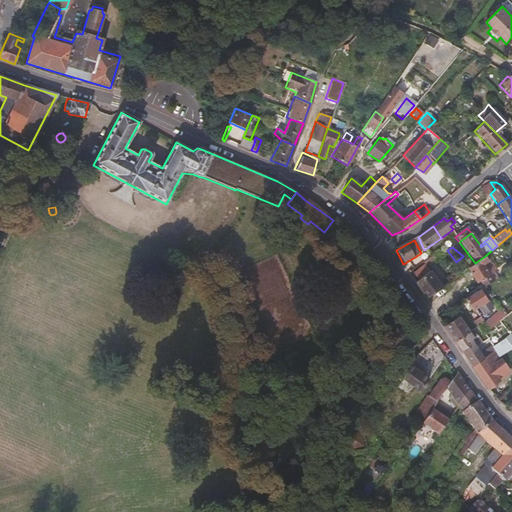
[(493,272),(488,263),(488,262),(485,256),(475,263),(468,270),(477,284),(479,282),(483,289),(498,279),(493,272)]
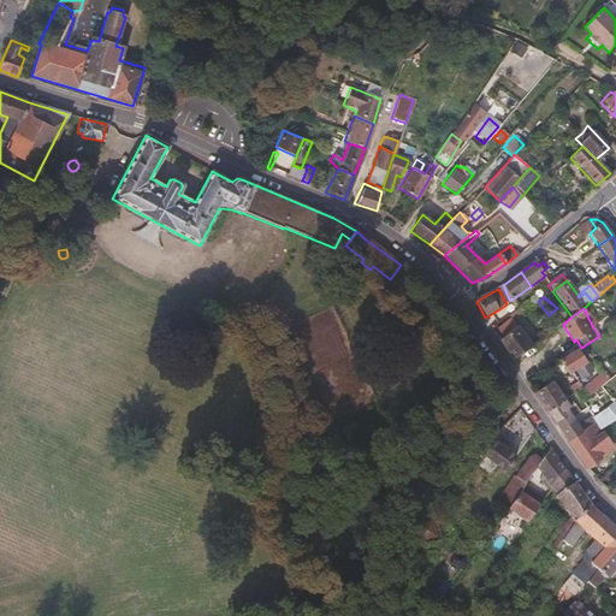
[(531,342),(533,338),(533,336),(527,329),(521,333),(510,319),(496,331),(502,339),(499,341),(513,361),(533,348),(528,344),(531,342)]
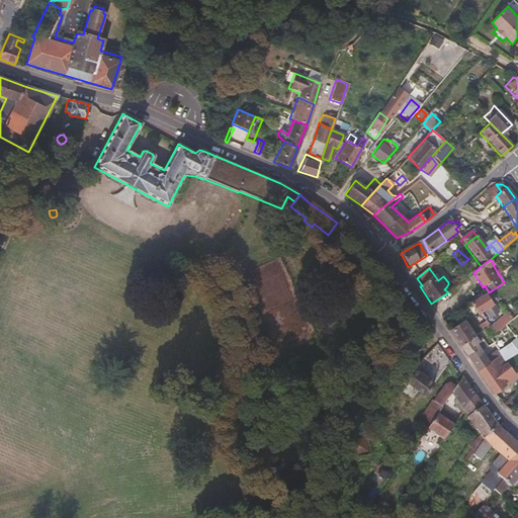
[(465,296),(460,283),(449,287),(454,300),(465,296)]
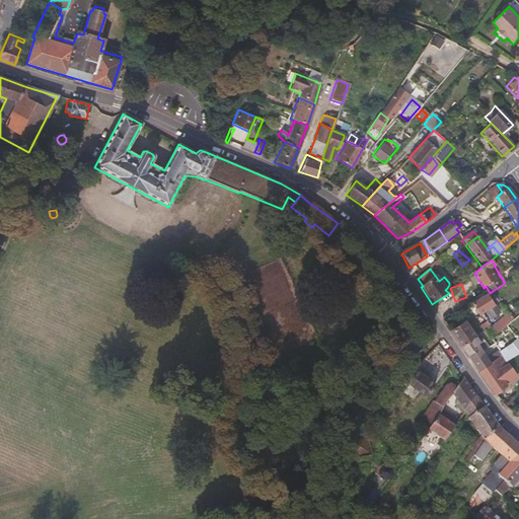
[(498,311),(487,294),(470,305),(478,316),(482,314),(487,311),(490,315),(498,311)]
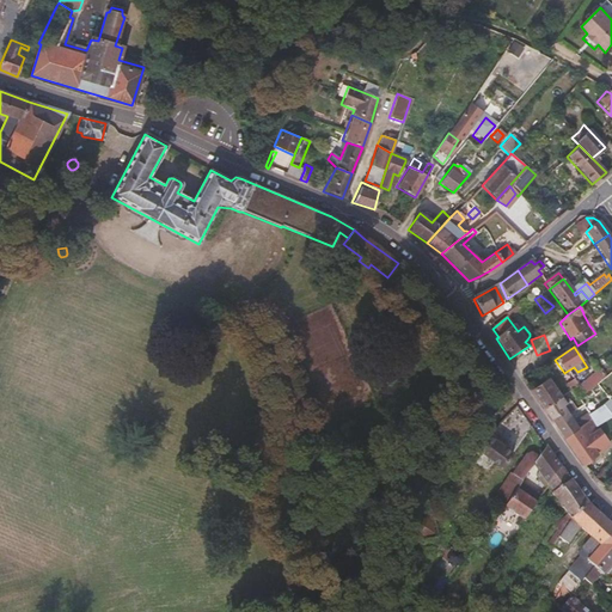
[(577,386),(568,371),(564,373),(561,375),(570,391),(577,386)]
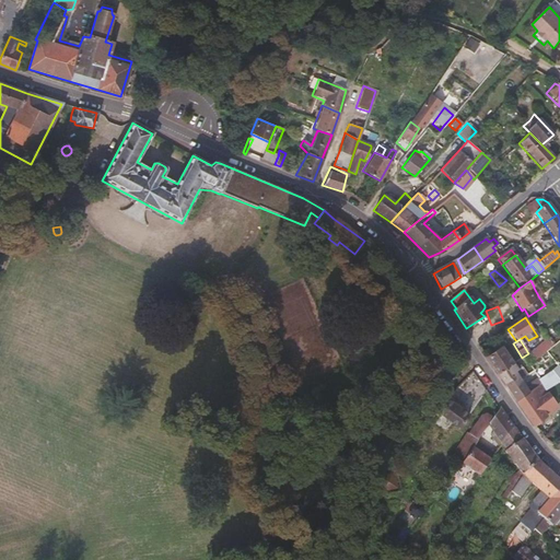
[(535,361),(552,347),(547,339),(531,353),(535,361)]
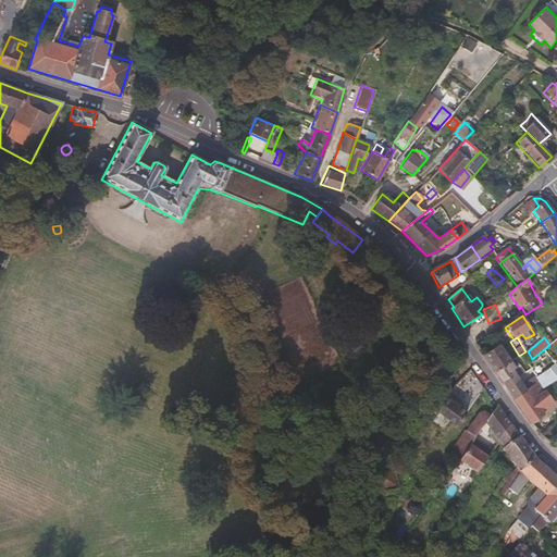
[(511,363),(499,346),(483,356),(495,373),(511,363)]
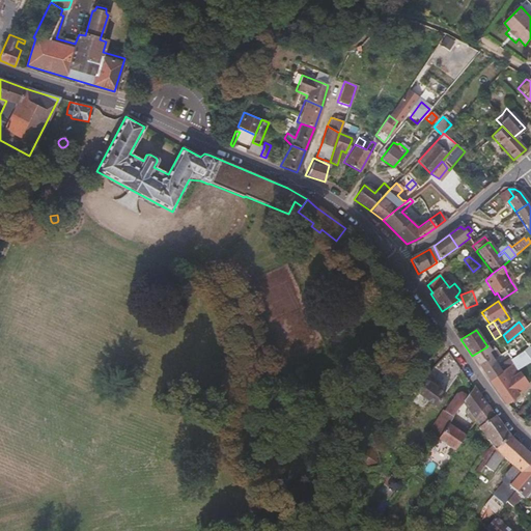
[(500,357),(495,350),(491,352),(487,346),(472,356),(478,365),(491,357),(494,361),(500,357)]
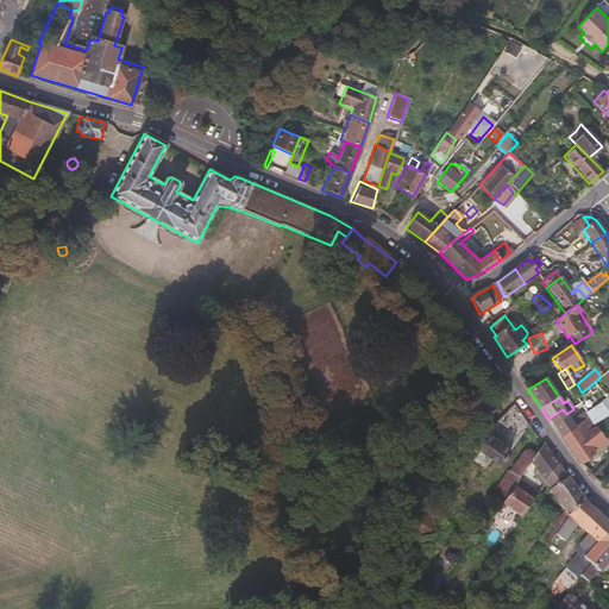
[(606,445),(592,425),(607,414),(600,403),(588,413),(585,414),(588,419),(576,427),(575,428),(560,438),(582,465),(601,449),(597,444),(600,443),(603,446),(606,445)]
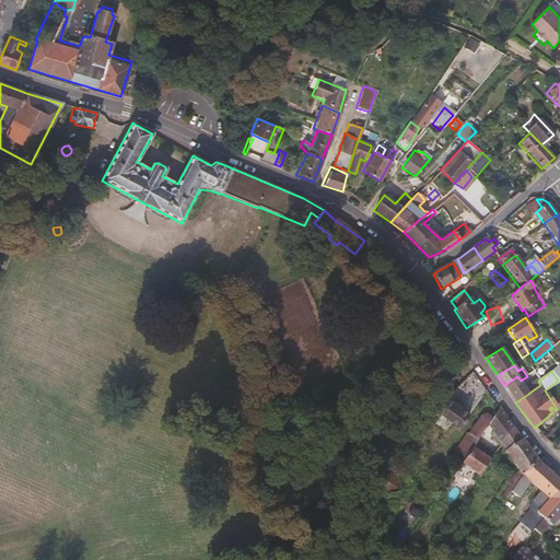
[(539,378),(526,388),(521,381),(517,376),(504,385),(515,403),(528,394),(529,393),(540,385),(538,381),(540,380),(539,378)]
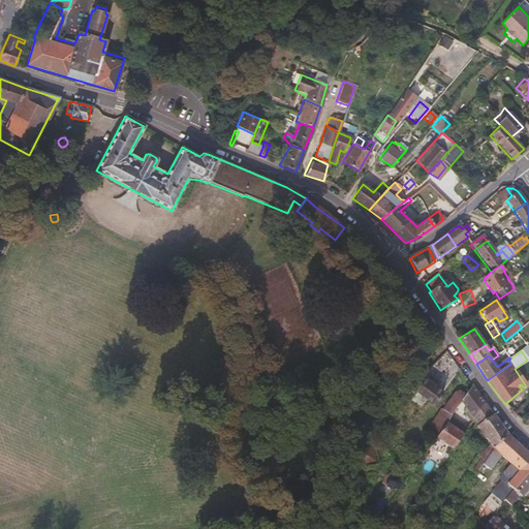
[(364,374),(366,369),(365,364),(363,363),(360,362),(360,364),(356,364),(354,370),(354,371),(355,371),(355,374),(361,376),(364,374)]
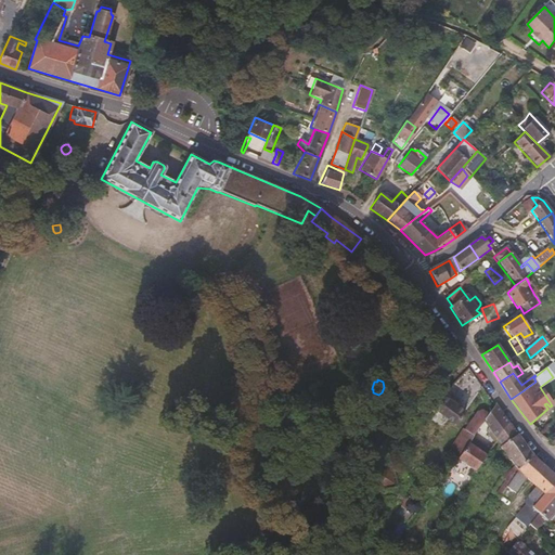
[(455,423),(463,412),(440,395),(430,405),(455,423)]
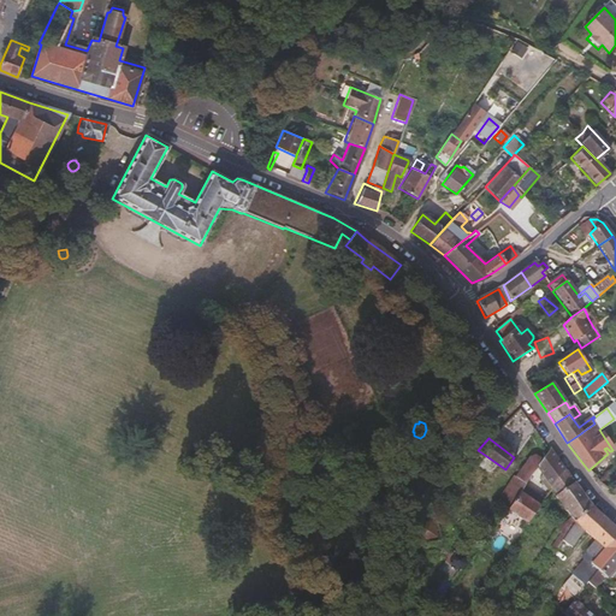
[(563,471),(554,457),(549,451),(540,462),(537,468),(551,490),(563,471)]
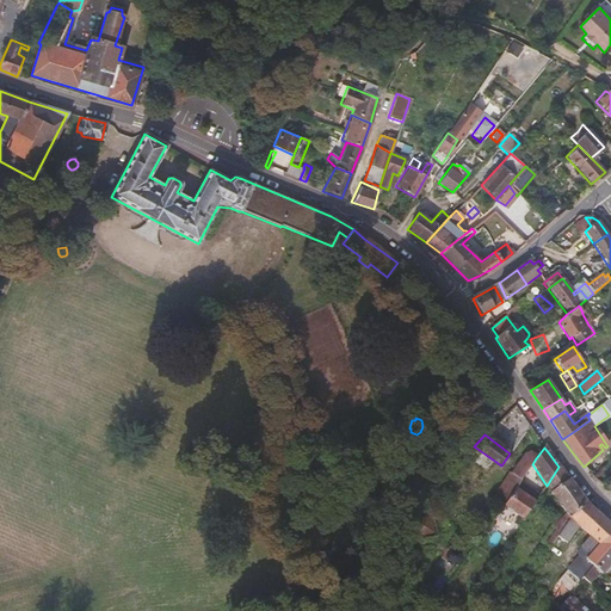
[(522,479),(532,464),(536,458),(530,455),(525,456),(513,474),(522,479)]
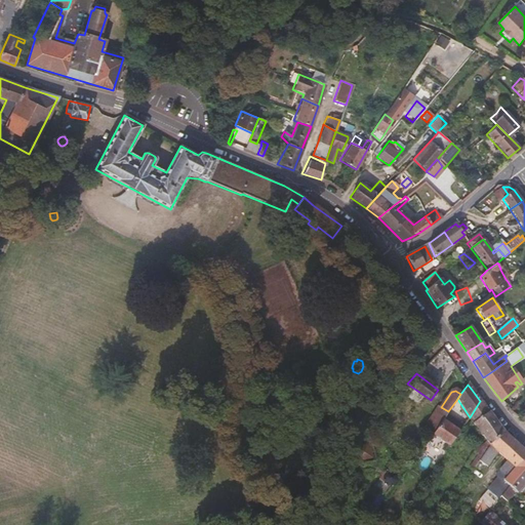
[(505,434),(480,401),(470,417),(474,422),(473,425),(486,442),(489,446),(505,434)]
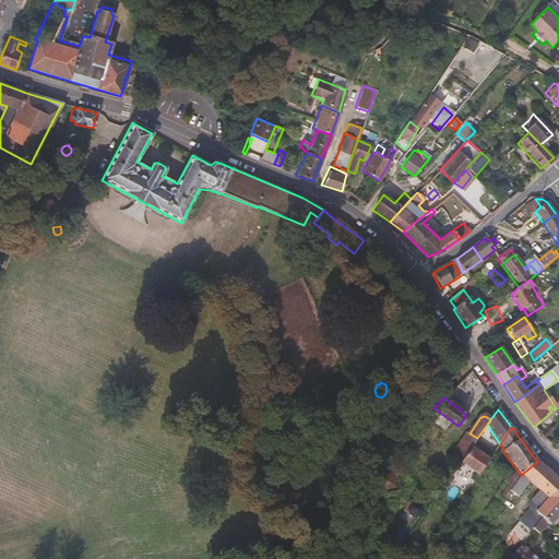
[(471,448),(459,464),(458,466),(461,468),(463,466),(477,477),(489,460),(471,448)]
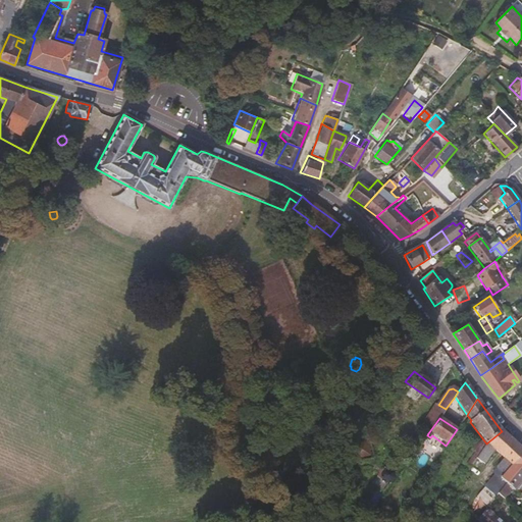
[(497,453),(509,438),(502,431),(486,444),(476,456),(475,459),(483,464),(493,451),(497,453)]
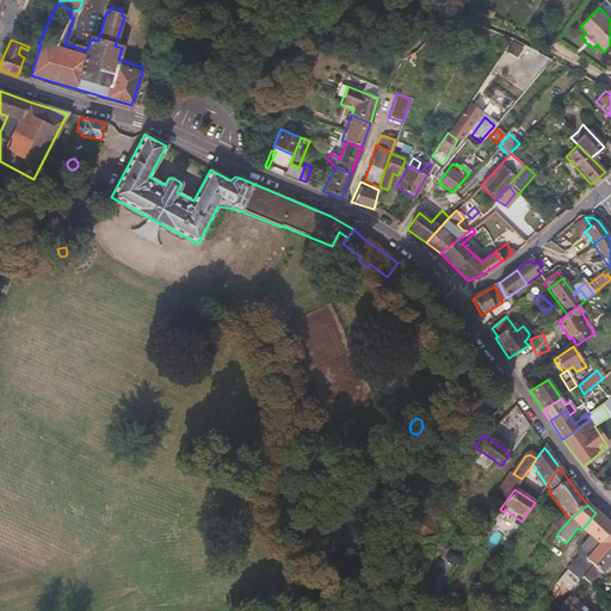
[(588,537),(604,520),(596,513),(581,530),(588,537)]
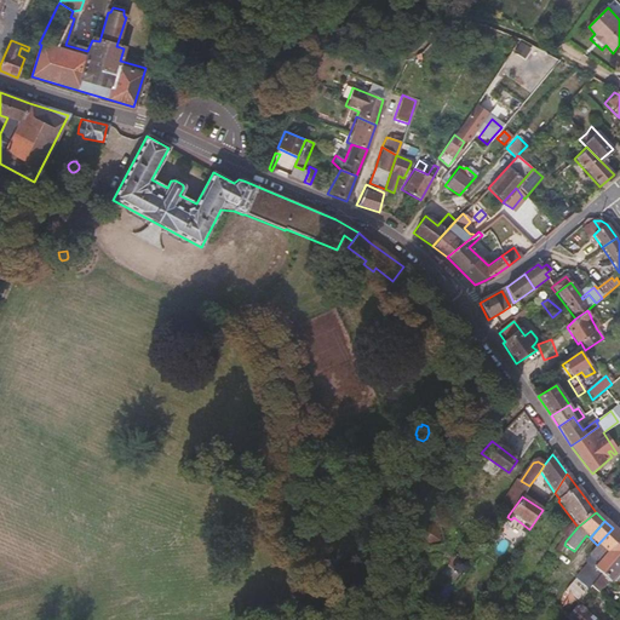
[(566,541),(578,527),(574,522),(560,534),(566,541)]
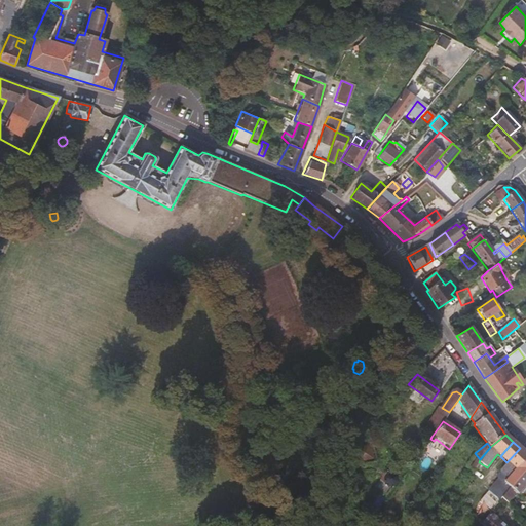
[(515,471),(525,457),(525,453),(520,448),(506,462),(495,476),(498,479),(487,490),(498,500),(500,498),(509,488),(503,483),(515,471)]
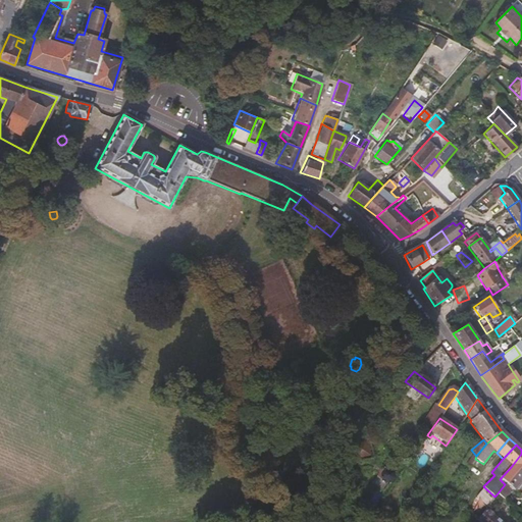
[(521,476),(521,454),(511,467),(521,476)]
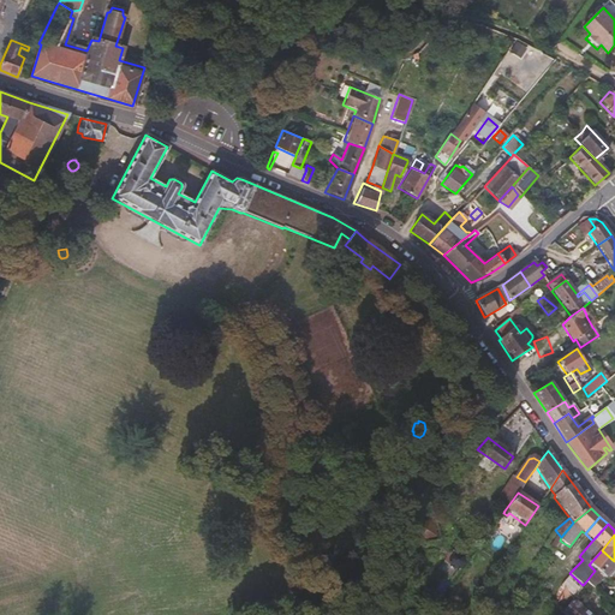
[(604,578),(614,565),(614,561),(602,550),(589,565),(595,571),(603,577),(604,578)]
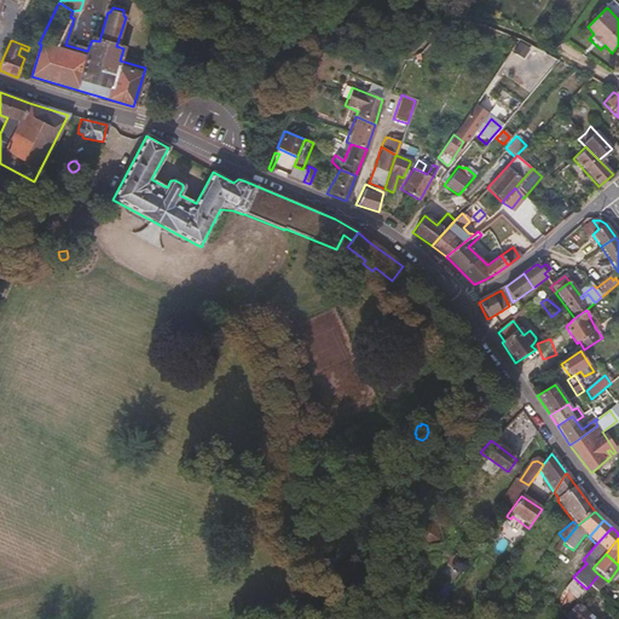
[(461,573),(469,566),(464,560),(456,567),(461,573)]
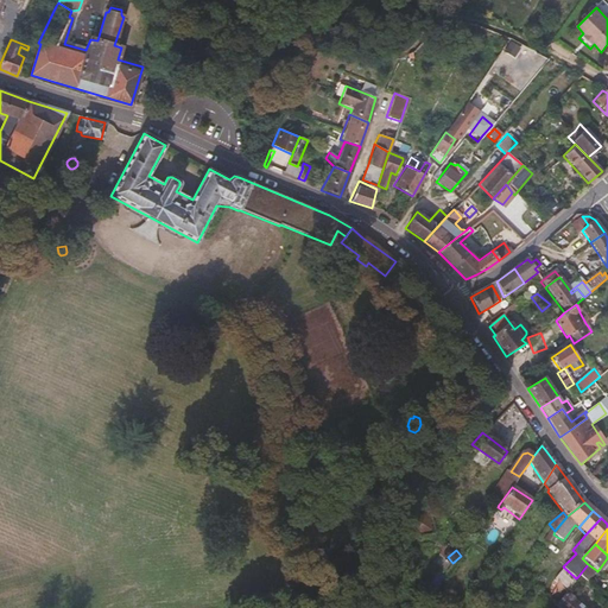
[(587,582),(596,570),(588,564),(578,576),(587,582)]
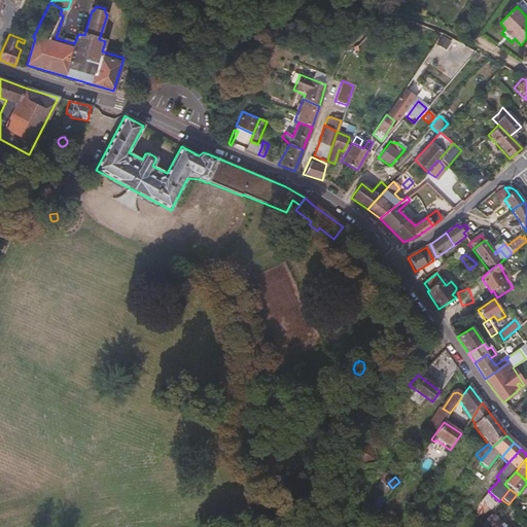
[(503,526),(489,515),(481,526),(483,526),(503,526)]
